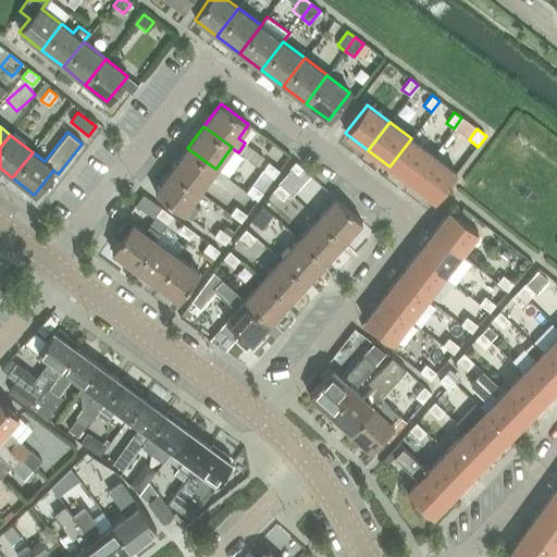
[(390,166),(412,184),(433,156),(411,138),(390,166)]
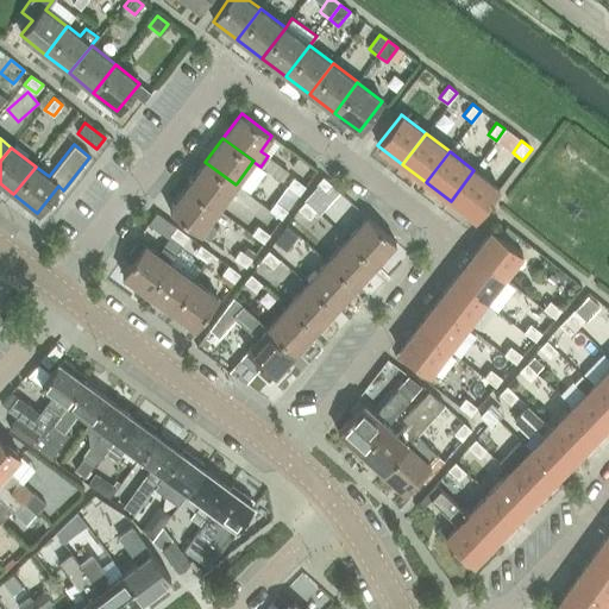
[(236,184),(205,162),(187,186),(218,209),(236,184)]
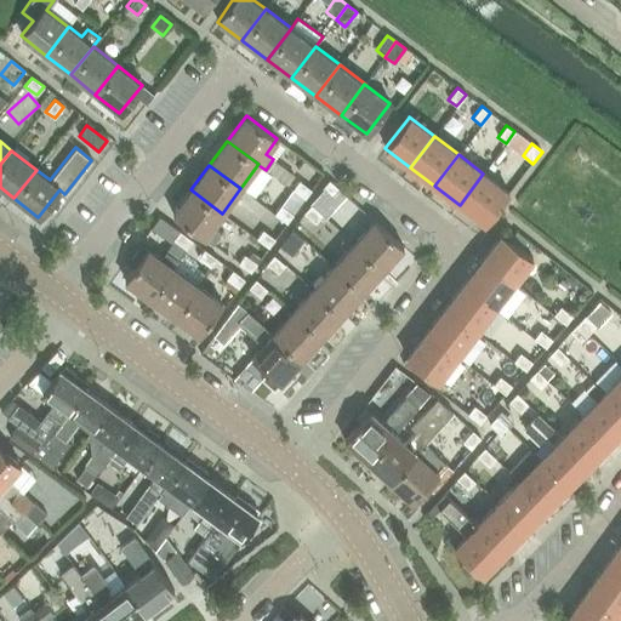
[(483,174),(460,205),(484,223),(508,192),(483,174)]
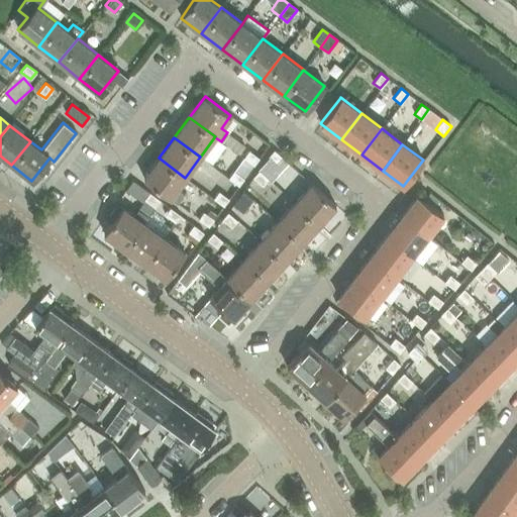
[(274,149),(269,157),(277,164),(277,165),(283,158),(274,149)]
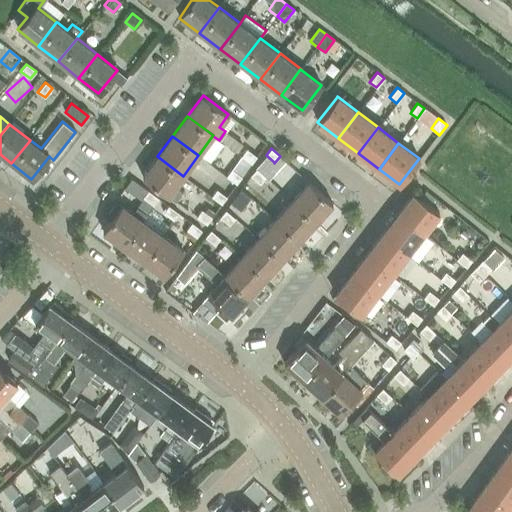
[(246,149),(241,156),(251,164),(253,161),(256,156),(246,149)]
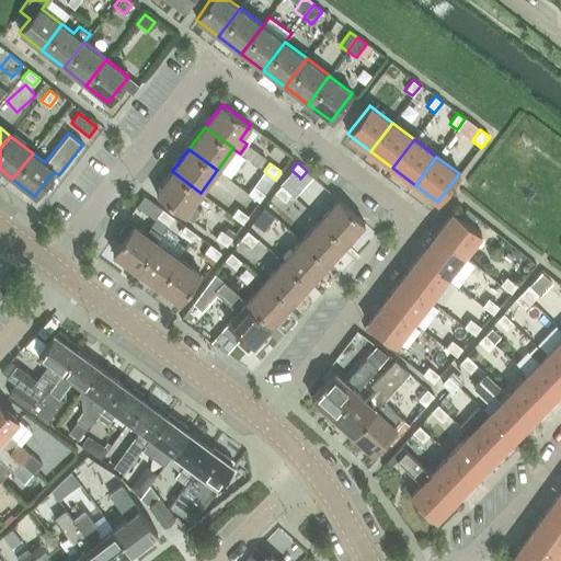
[(156,194),(192,220),(199,209),(192,204),(201,193),(172,171),(156,194)]
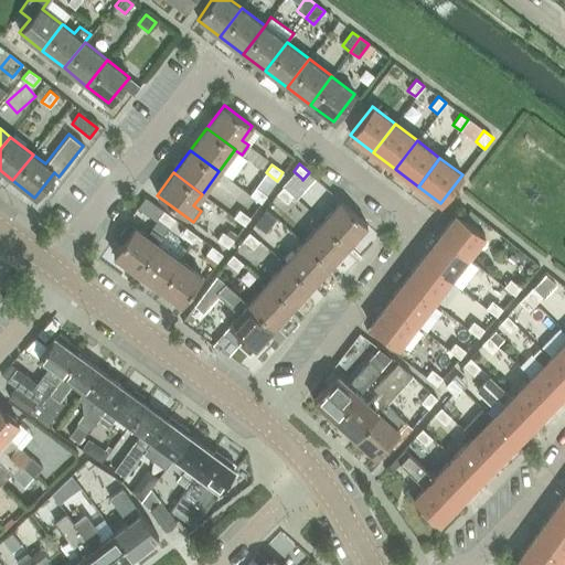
[(283,185),(276,193),(287,203),(292,195),(294,195),(291,193),(283,185)]
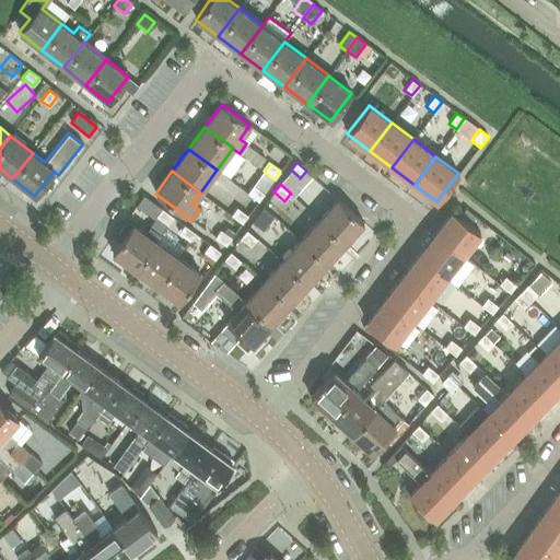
[(253,185),(247,193),(258,201),(264,194),(253,185)]
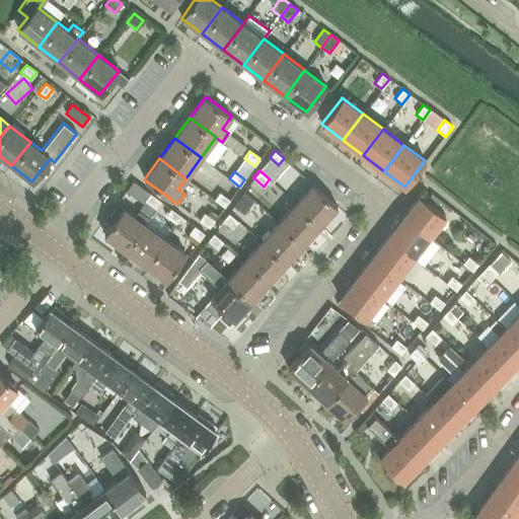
[(313,184),(296,204),(320,225),(337,206),(313,184)]
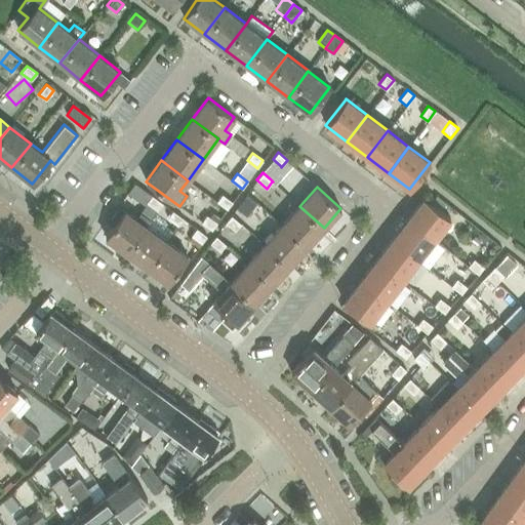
[(221,194),(216,201),(227,209),(232,202),(221,194)]
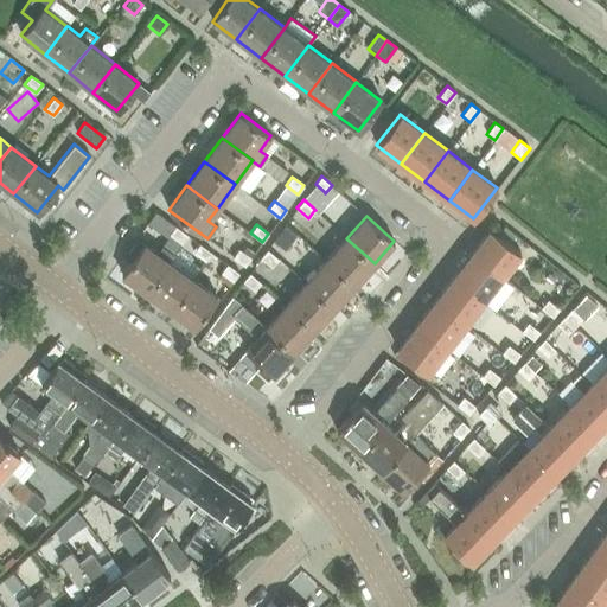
[(285,224),(273,240),(274,241),(283,249),(285,249),(296,235),(285,224)]
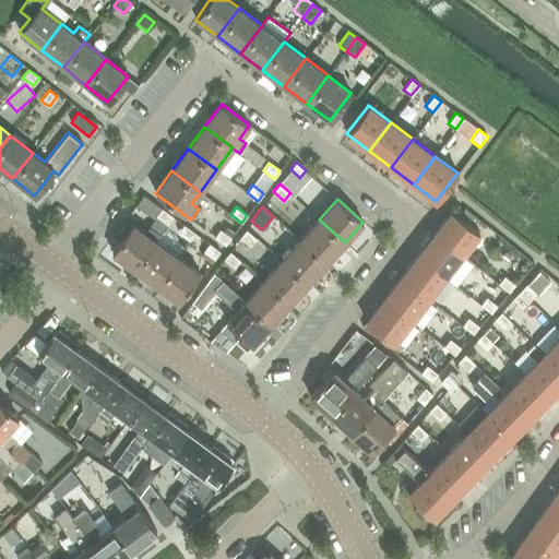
[(166,224),(173,216),(162,207),(155,216),(166,224)]
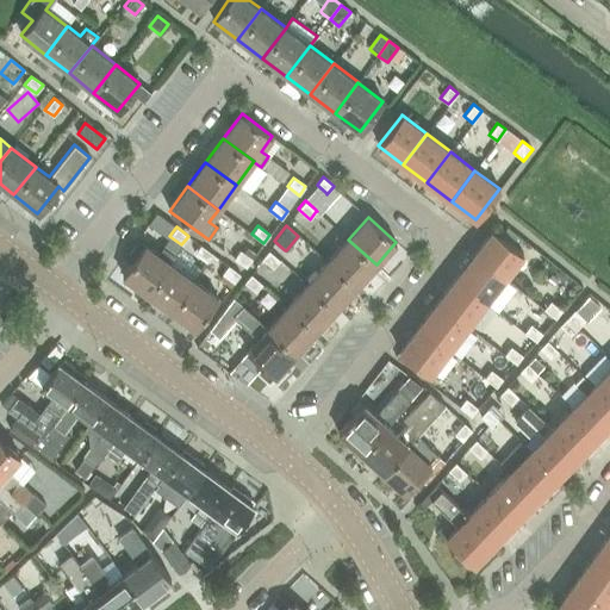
[(492,230),(473,255),(503,279),(523,254),(492,230)]
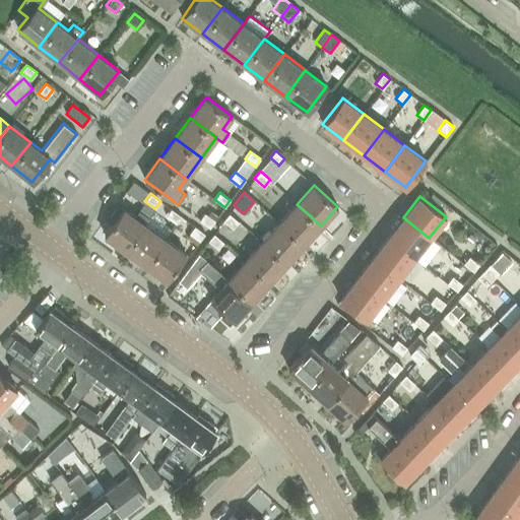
[(279,223),(278,223),(303,245),(320,225),(321,225),(297,204),(296,204),(279,223)]
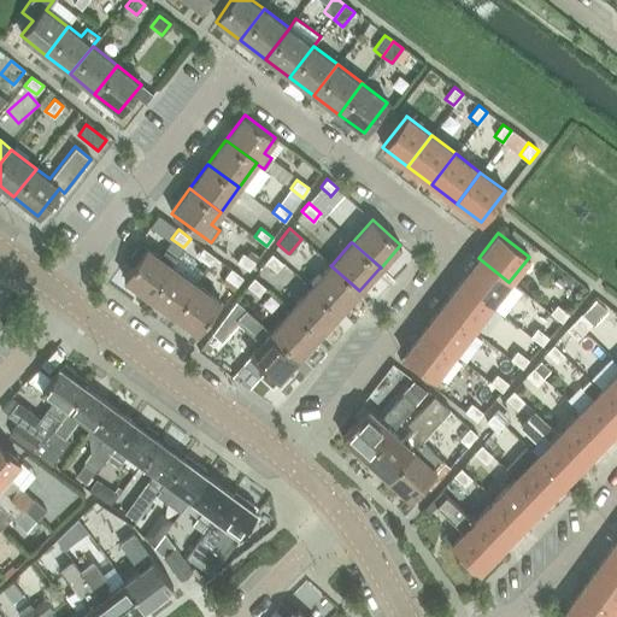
[(123,278),(148,297),(171,266),(171,265),(176,258),(165,250),(159,257),(146,247),(123,278)]
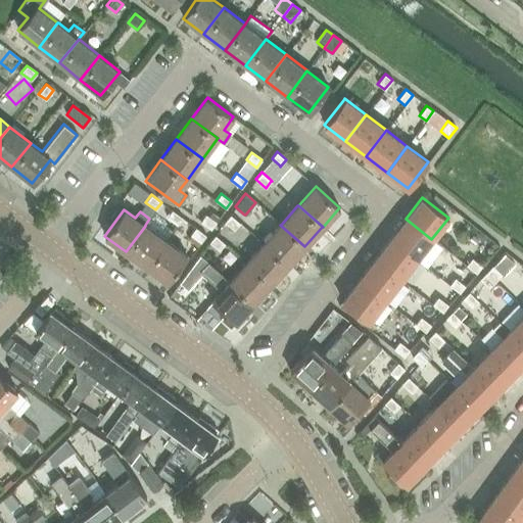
[(172,210),(167,218),(177,225),(182,218),(172,210)]
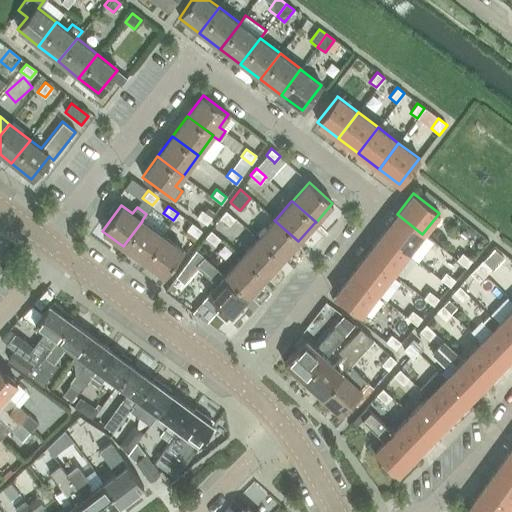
[(201,210),(196,217),(206,224),(211,217),(204,211),(201,210)]
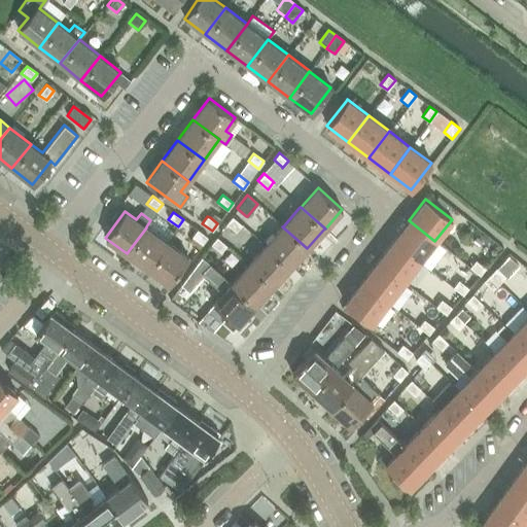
[(232,216),(225,223),(236,232),(242,224),(232,216)]
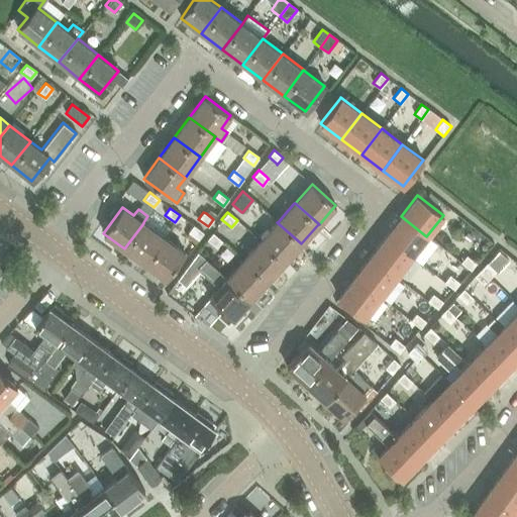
[(426,236),(401,216),(385,236),(411,256),(426,236)]
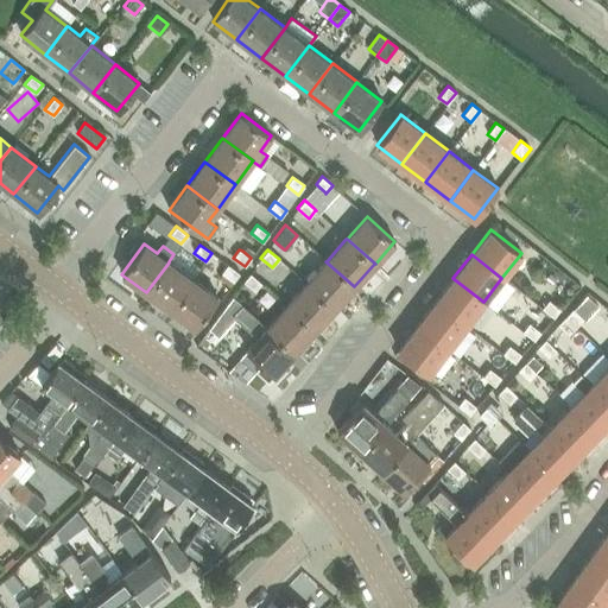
[(169,261),(147,292),(171,310),(194,279),(169,261)]
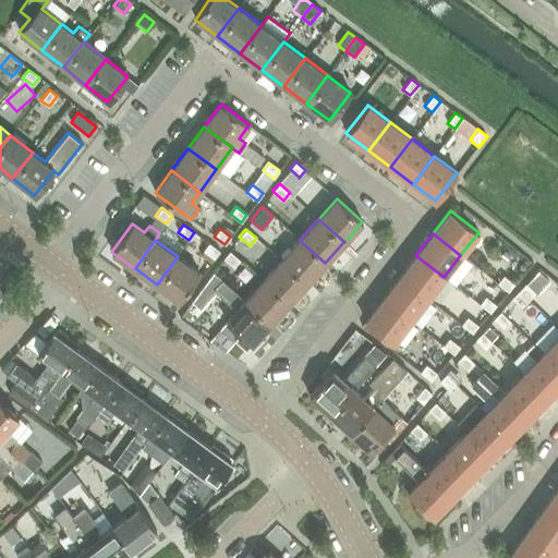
[(281,259),(280,261),(306,283),(306,282),(325,263),(299,240),(281,259)]
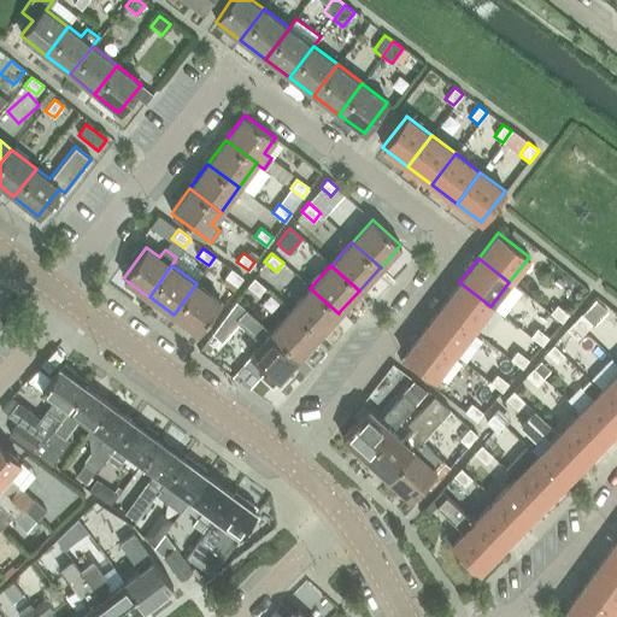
[(230,269),(224,277),(236,286),(242,277),(230,269)]
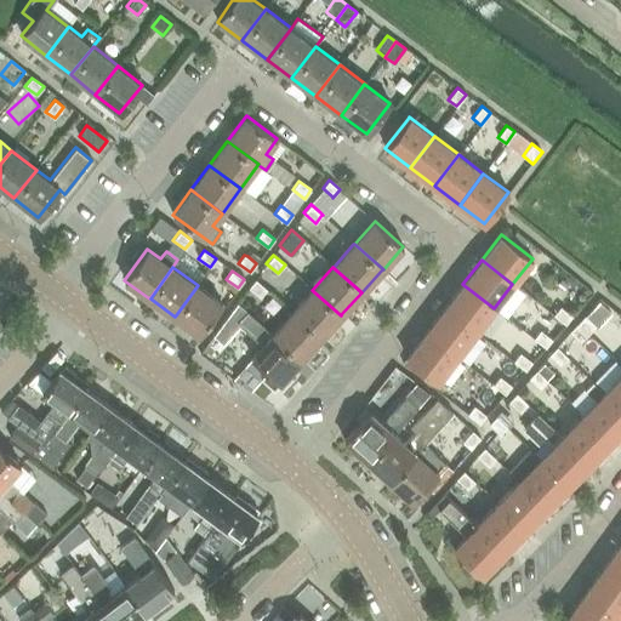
[(255,279),(249,288),(260,297),(267,289),(255,279)]
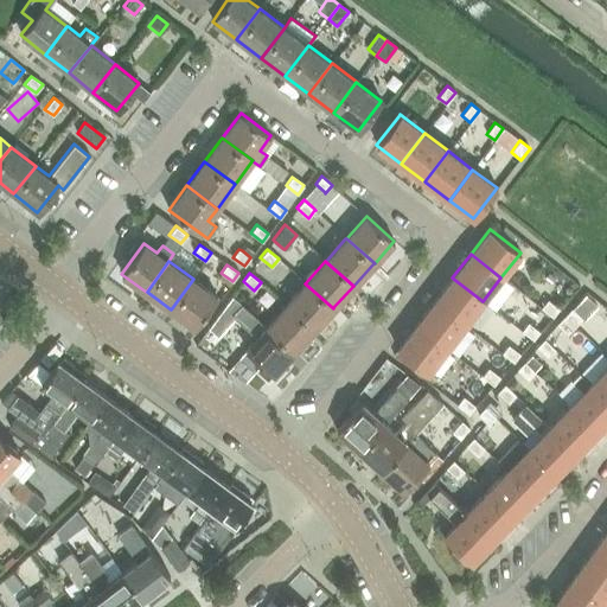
[(452,278),(434,301),(465,325),(483,301),(452,278)]
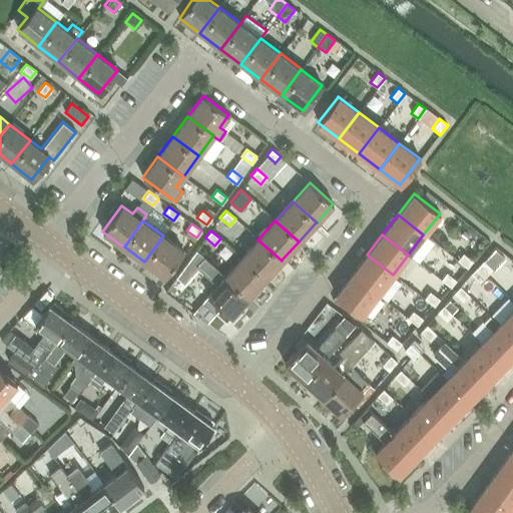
[(183,250),(163,235),(144,262),(165,277),(183,250)]
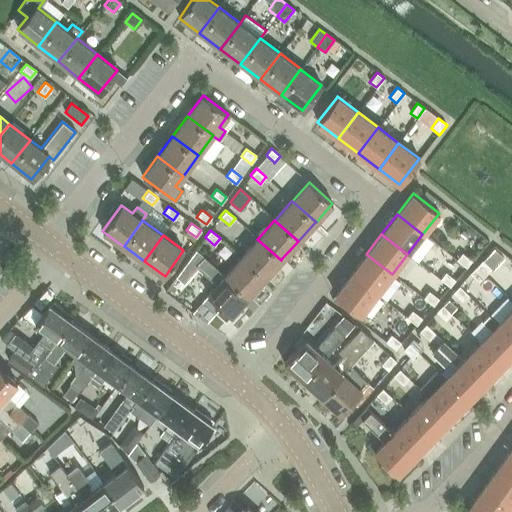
[(242,256),(241,257),(264,279),(265,277),(281,260),(257,239),(242,256)]
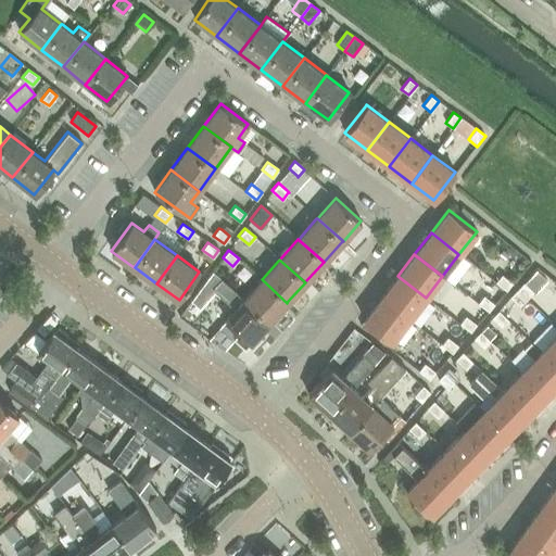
[(501,274),(495,281),(506,290),(512,282),(501,274)]
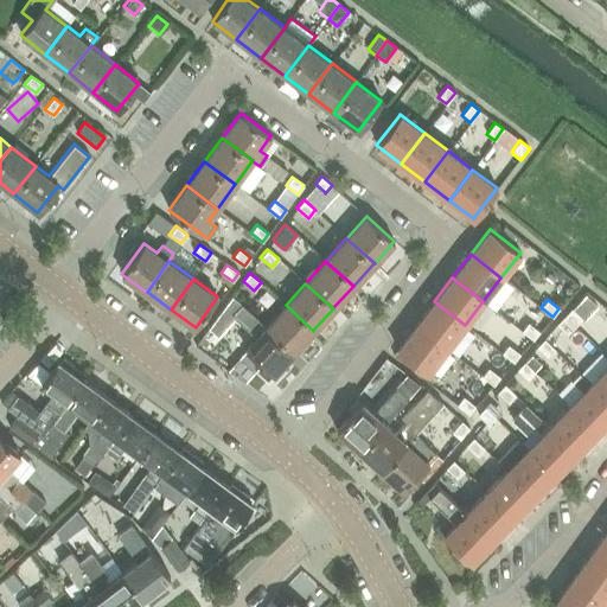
[(465,325),(434,301),(416,325),(447,349),(465,325)]
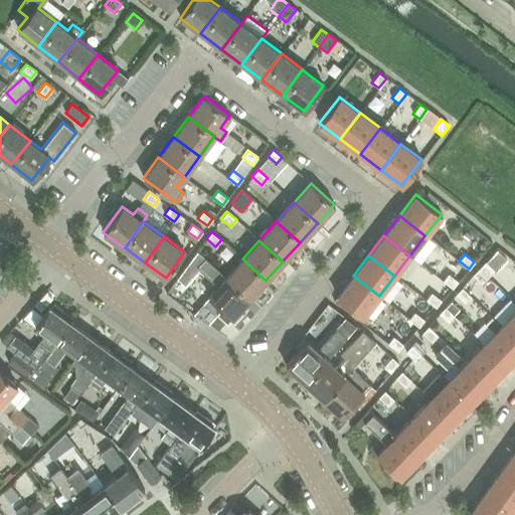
[(231,318),(249,298),(226,277),(205,258),(197,267),(217,285),(207,296),(208,297),(221,308),(216,313),(217,314),(226,322),(231,317),(231,318)]
